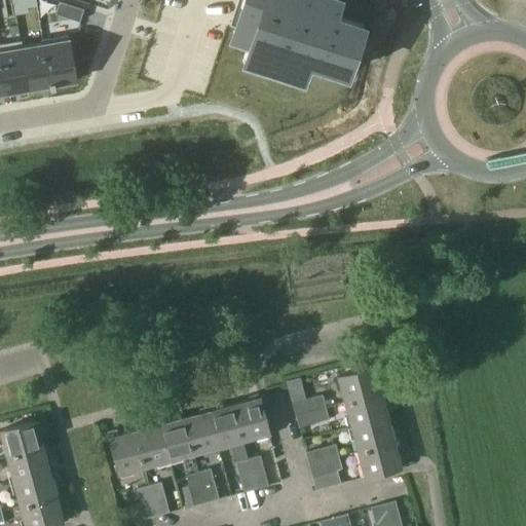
[(11,0),(14,14),(27,12),(26,8),(24,0),(11,0)]
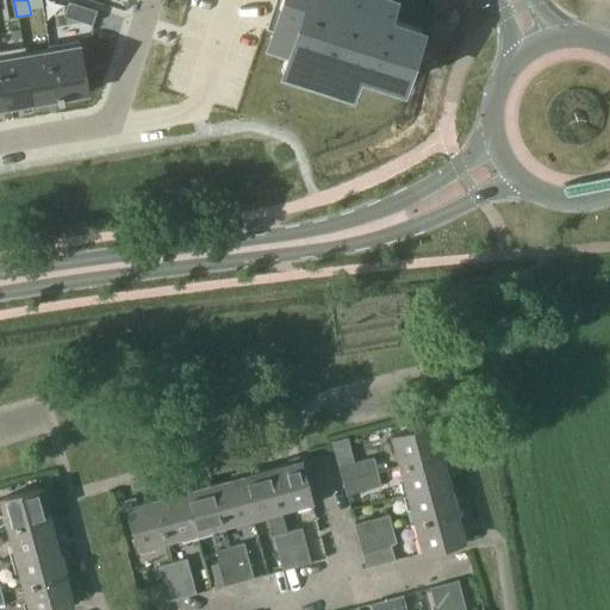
[(280,8),(269,43),(287,49),(284,63),(281,72),(297,76),(332,88),(349,93),(355,73),(402,87),(408,68),(406,67),(412,48),(414,49),(419,29),(385,18),(390,0),(279,0),(278,7),(280,8)]
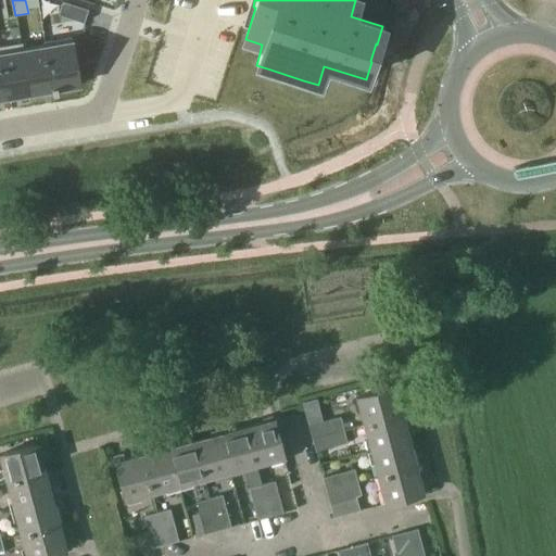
[(62,1),(58,14),(84,23),(87,9),(62,1)]
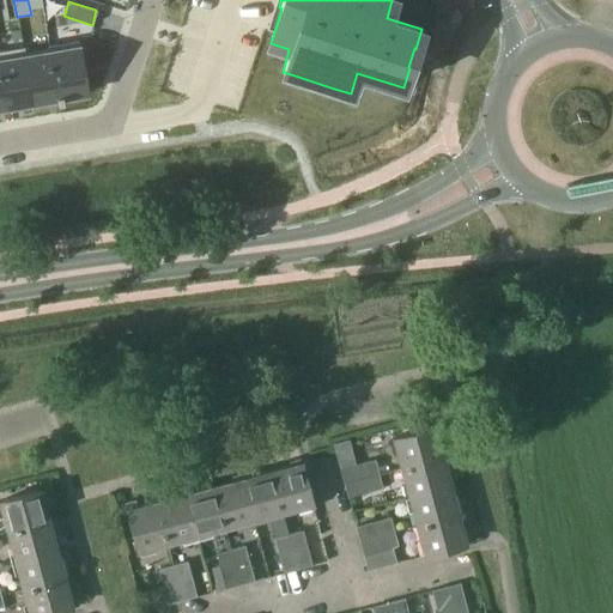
[(48,46),(47,46),(48,48),(49,48),(58,96),(56,96),(56,102),(58,101),(62,101),(61,98),(86,95),(78,40),(48,46)]
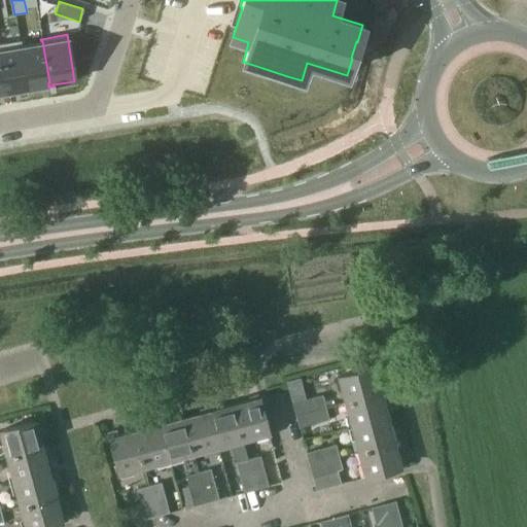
[(19,40),(0,43),(0,61),(5,91),(27,86),(20,45),(21,45),(21,40),(19,40)]
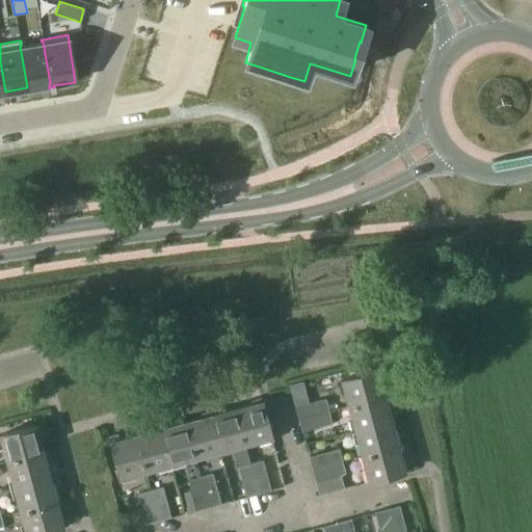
[(21,46),(20,46),(27,87),(49,83),(50,83),(43,42),(42,42),(21,46)]
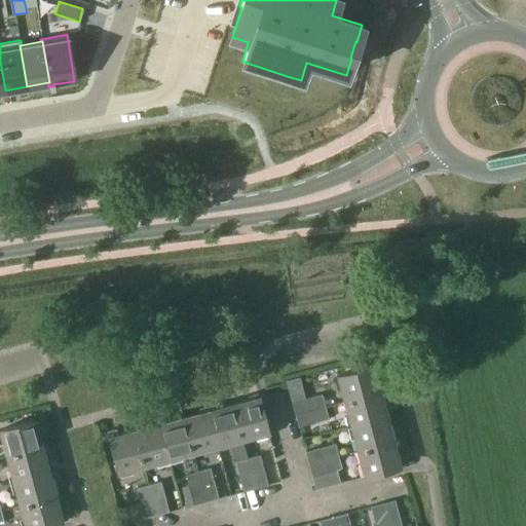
[(336,375),(344,402),(379,392),(374,373),(377,373),(375,365),(336,375)]
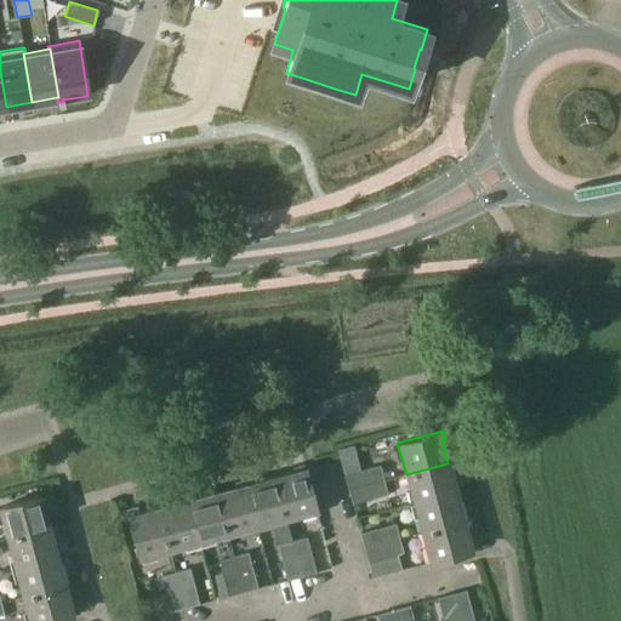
[(448,463),(406,474),(414,505),(456,494),(460,493),(457,484),(454,485),(448,463)]
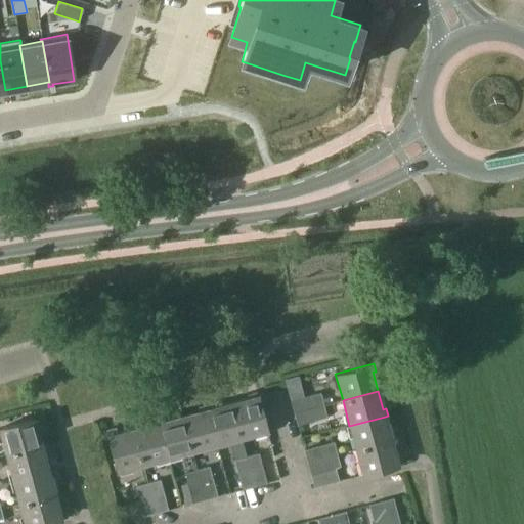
[(294,413),(323,405),(320,392),(291,400),(294,413)]
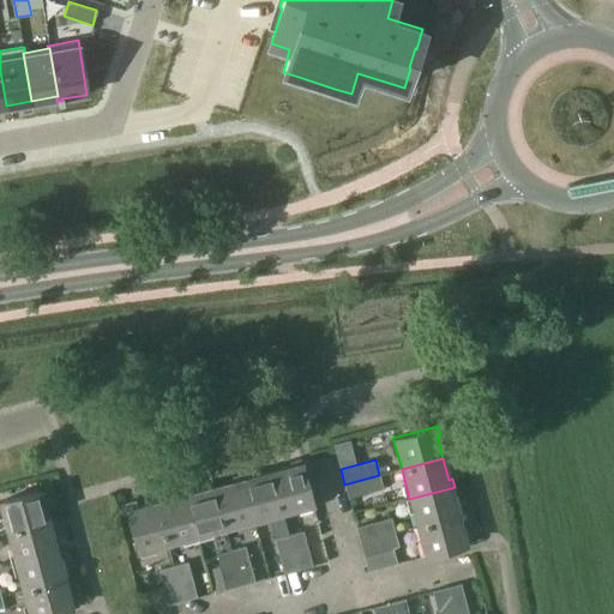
[(270,471),(281,513),(313,505),(301,464),(300,464),(299,461),(289,463),(290,467),(270,471)]
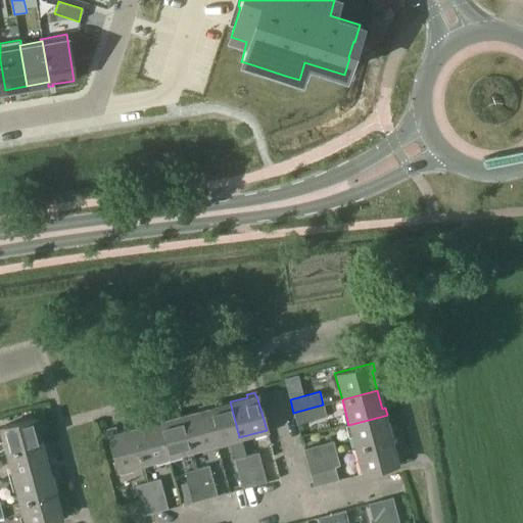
[(214,402),(203,406),(204,409),(215,443),(239,437),(230,401),(215,406),(214,402)]
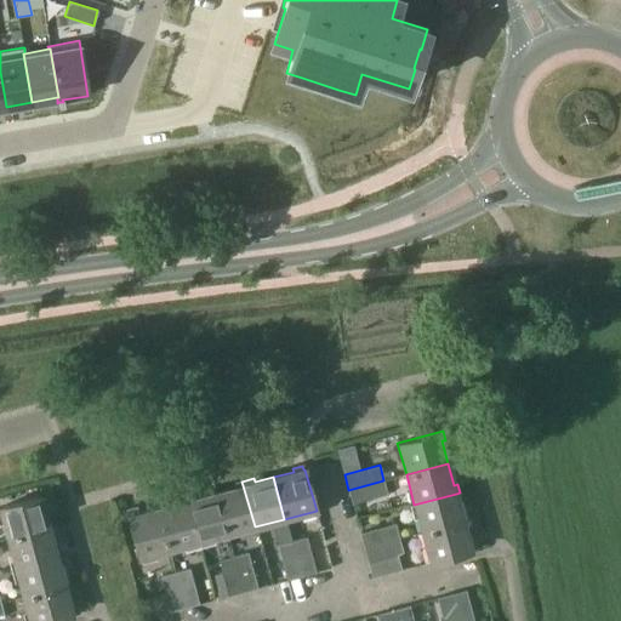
[(383,480),(348,490),(352,502),(387,494),(383,480)]
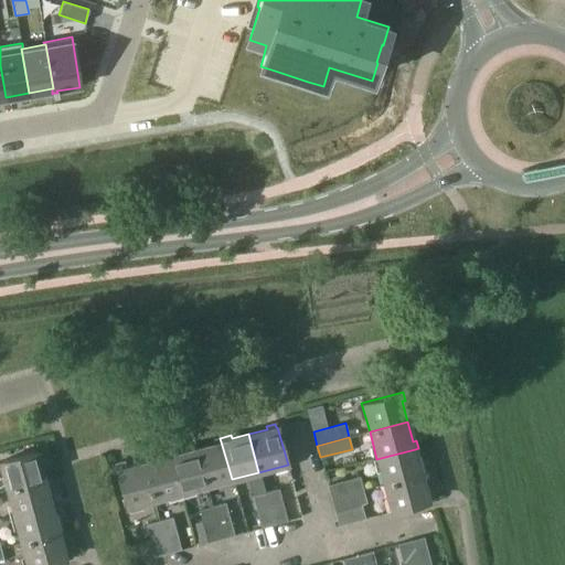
[(194,449),(204,487),(232,479),(221,441),(220,438),(213,440),(214,444),(194,449)]
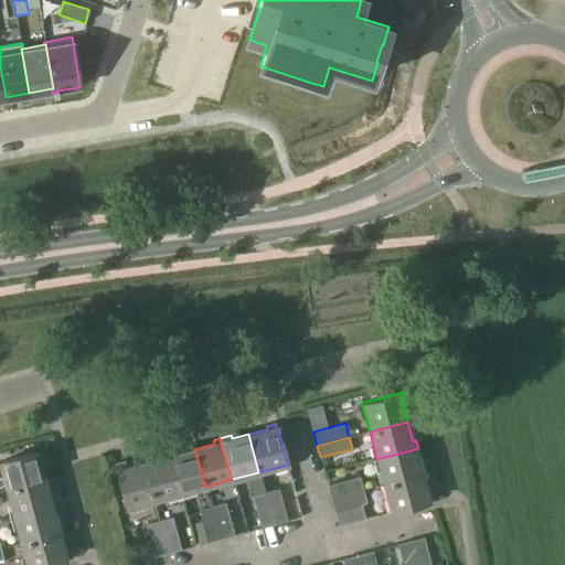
[(415,449),(376,459),(384,484),(422,475),(417,456),(420,455),(418,448),(415,449)]
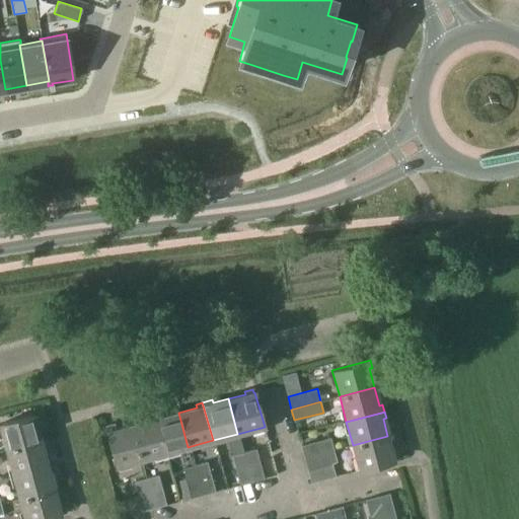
[(155,419),(164,453),(188,447),(178,413),(164,416),(163,413),(155,415),(155,419)]
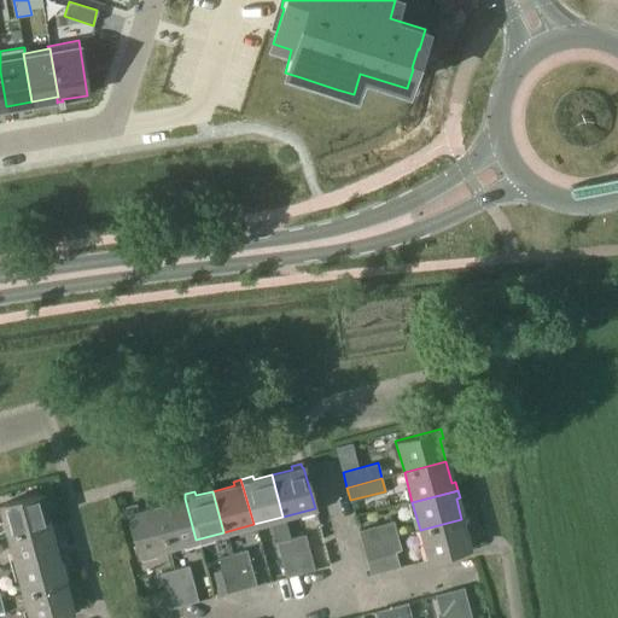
[(0,503),(0,509),(6,535),(48,524),(44,503),(47,503),(45,493),(0,503)]
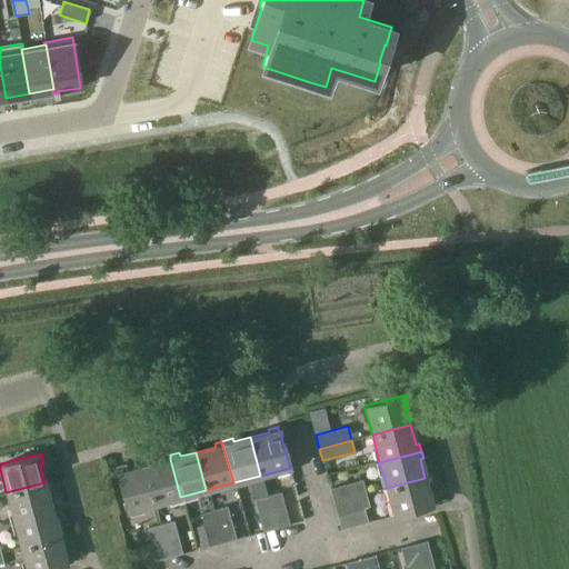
[(159,461),(142,466),(153,503),(180,497),(170,459),(169,456),(158,458),(159,461)]
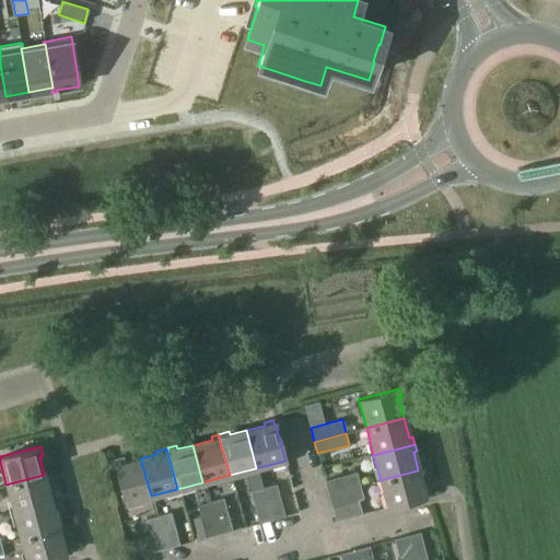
[(124,456),(113,459),(125,503),(151,496),(140,458),(125,463),(124,456)]
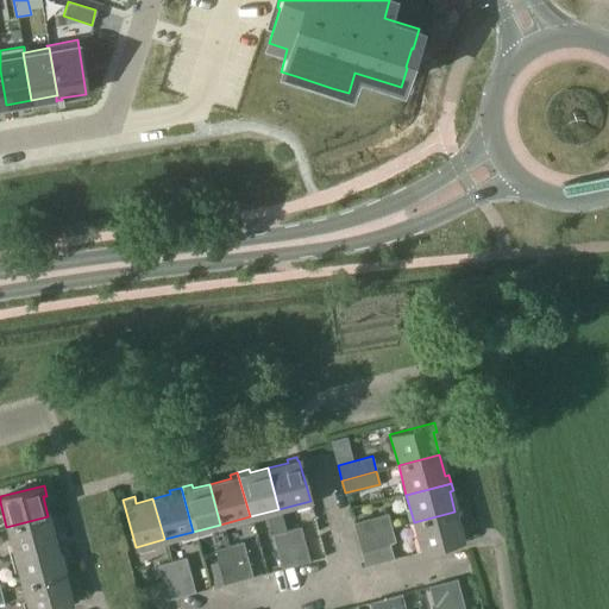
[(414,522),(422,551),(463,540),(468,539),(464,528),(459,529),(454,512),(414,522)]
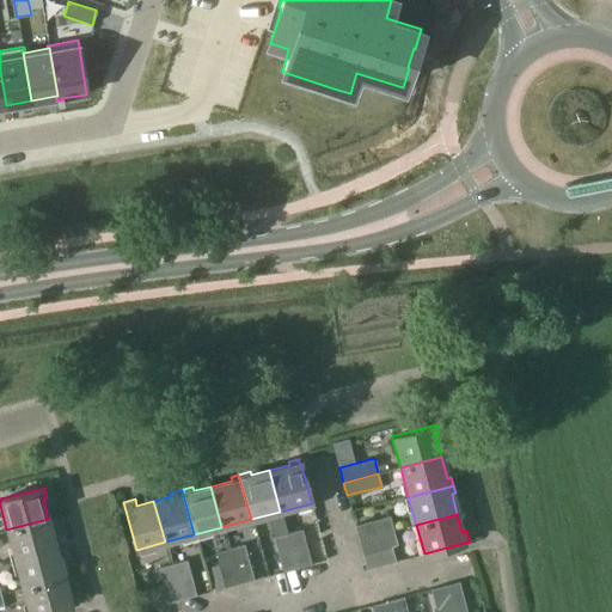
[(359,539),(393,531),(390,515),(355,525),(359,539)]
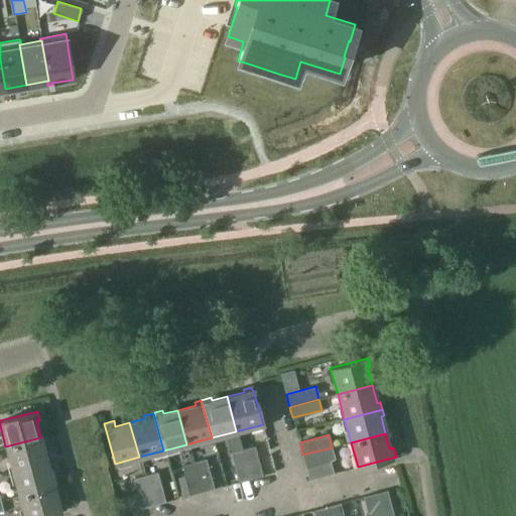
[(5,446),(12,472),(47,463),(51,462),(48,453),(45,454),(40,437),(5,446)]
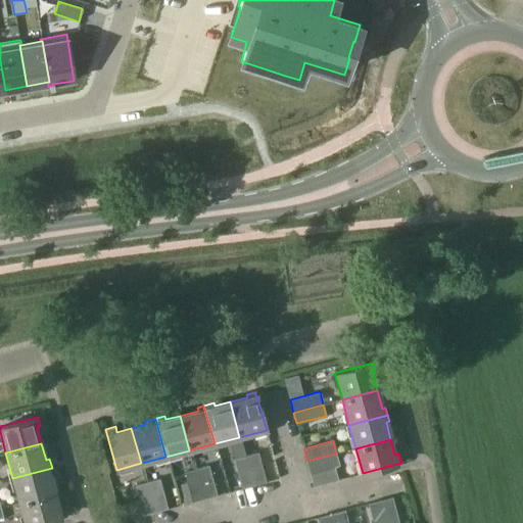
[(244,456),(252,485),(266,481),(257,452),(244,456)]
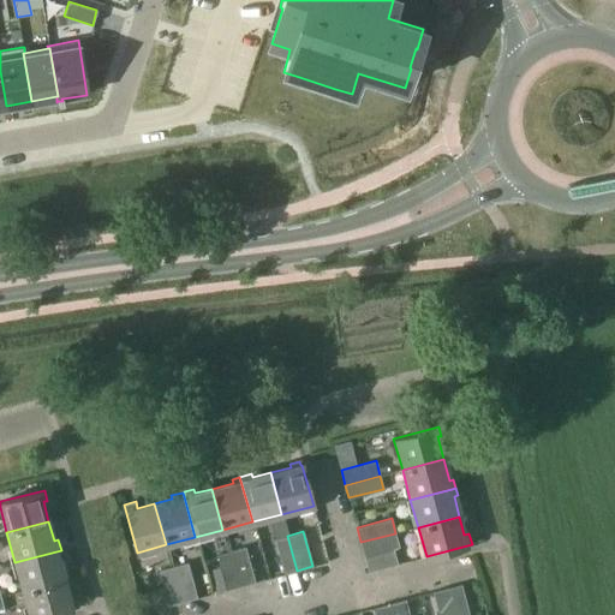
[(399,547),(395,533),(360,542),(364,556),(399,547)]
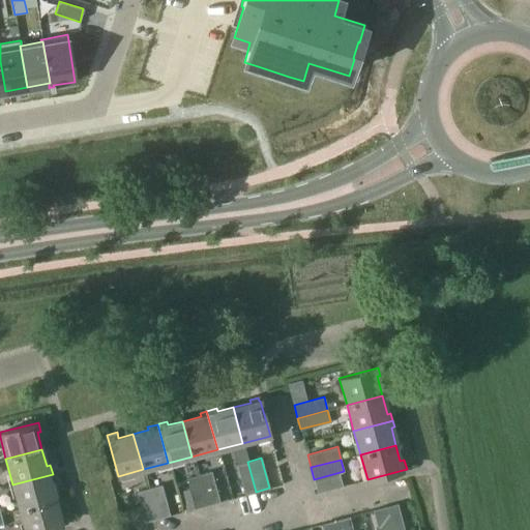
[(244,495),(256,492),(247,462),(236,465),(244,495)]
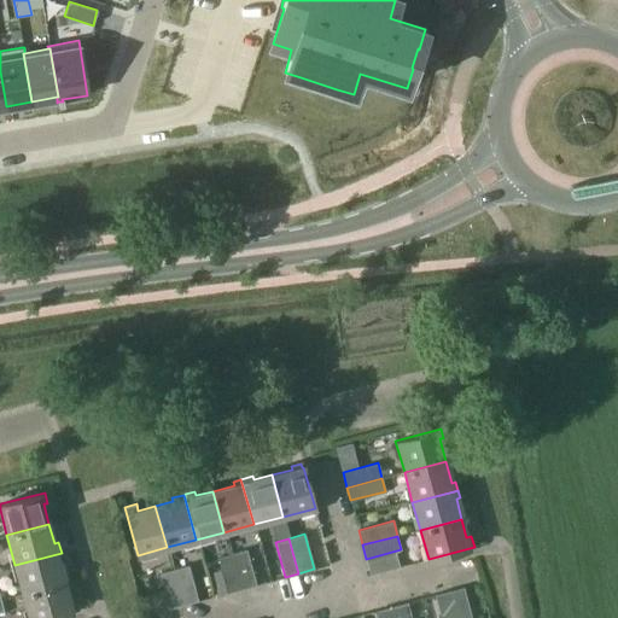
[(229,554),(239,589),(256,586),(246,551),(229,554)]
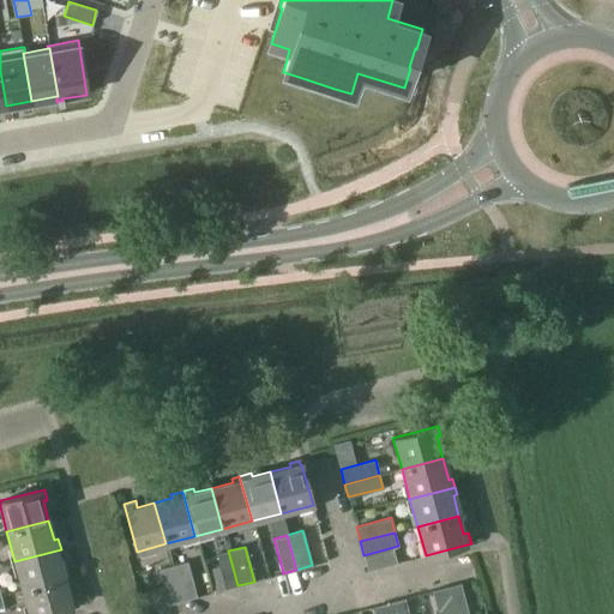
[(14,561),(22,590),(64,579),(59,559),(62,558),(61,549),(56,551),(14,561)]
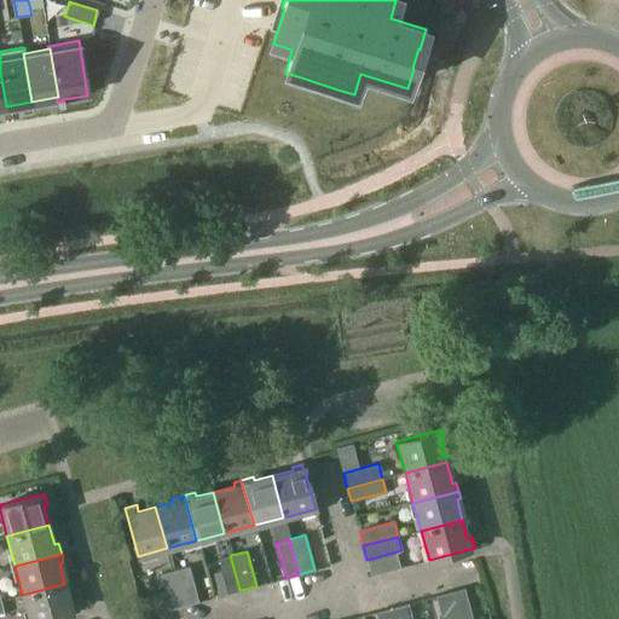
[(227,594),(239,590),(230,555),(218,557),(227,594)]
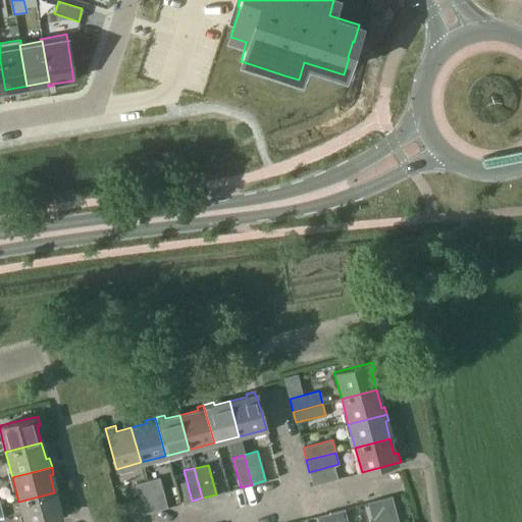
[(146,481),(154,511),(167,507),(159,477),(146,481)]
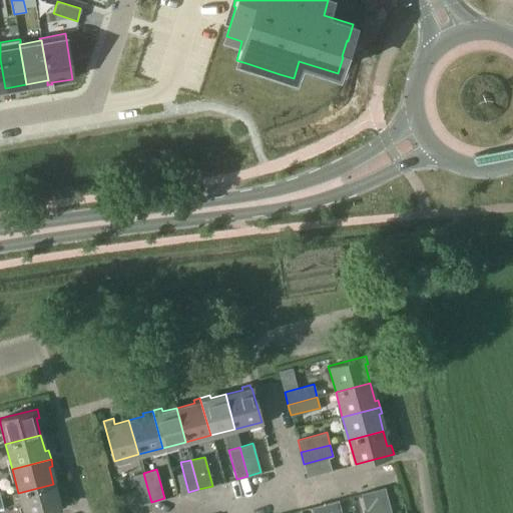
[(125,508),(151,502),(143,473),(131,475),(136,491),(121,496),(125,508)]
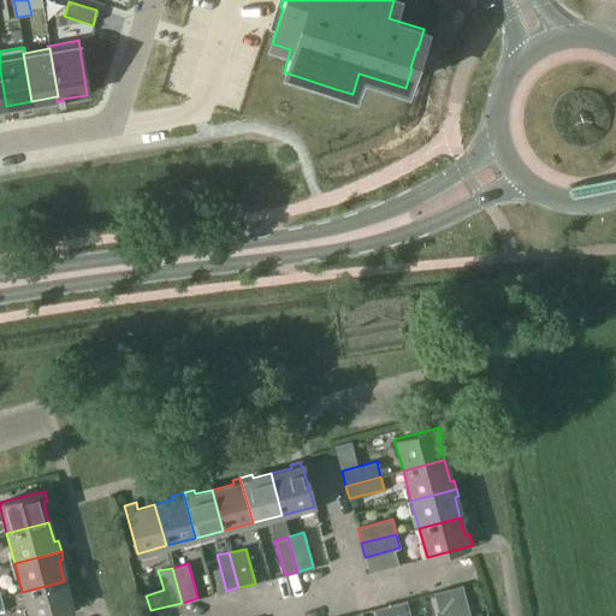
[(22,592),(28,615),(49,615),(80,609),(76,598),(69,599),(64,581),(22,592)]
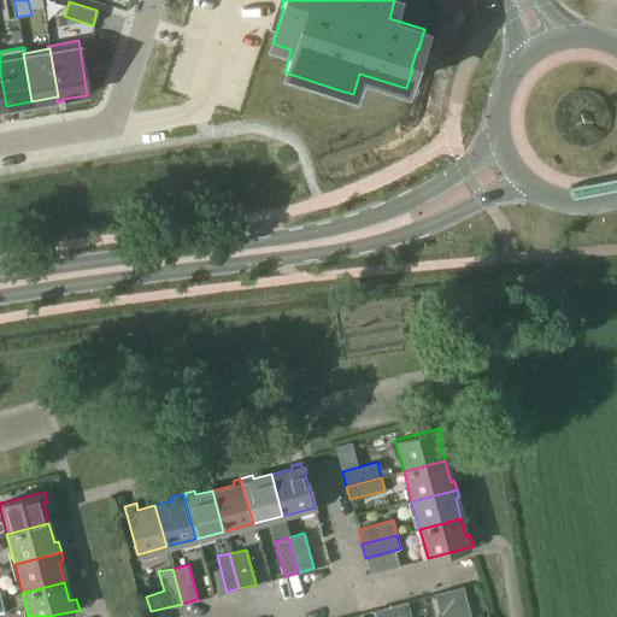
[(447,591),(453,616),(470,616),(463,586),(447,591)]
